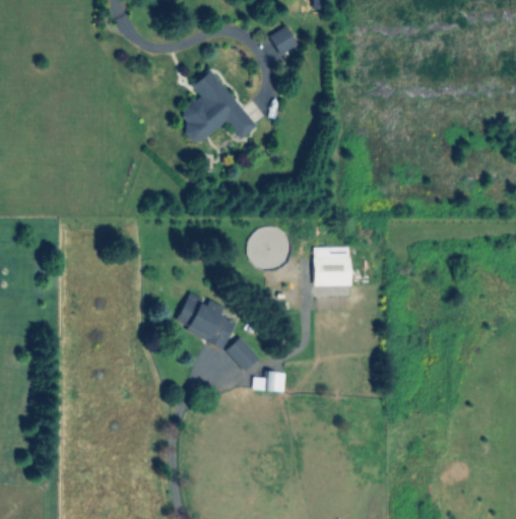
[(268,37),(280,56),(299,44),(286,25),(268,37)]
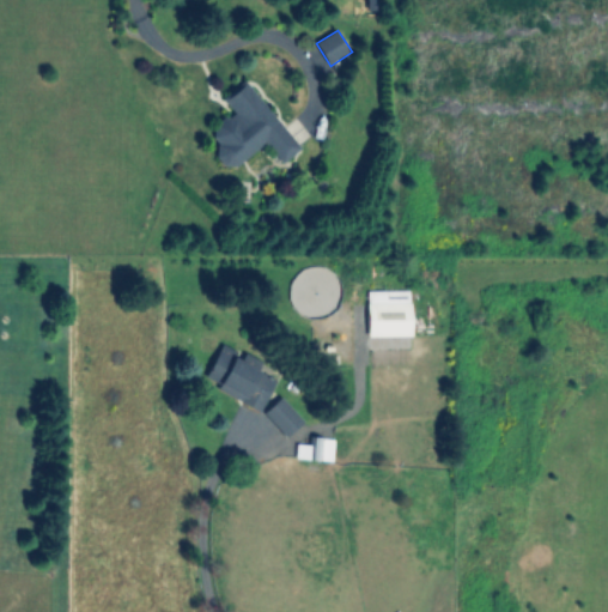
[(303,149),(248,83),(226,101),(235,111),(206,135),(235,169),(267,141),(285,163),(303,149)]
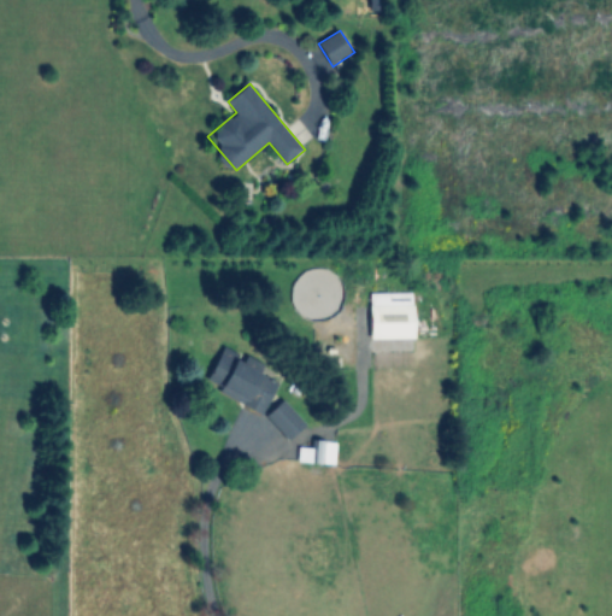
[(372,339),(416,339),(416,293),(371,294),(372,339)]
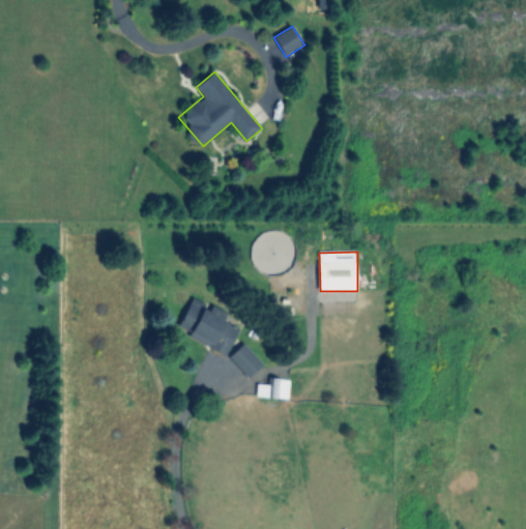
[(229,355),(240,326),(205,312),(209,303),(193,297),(180,328),(191,332),(188,339),(229,355)]
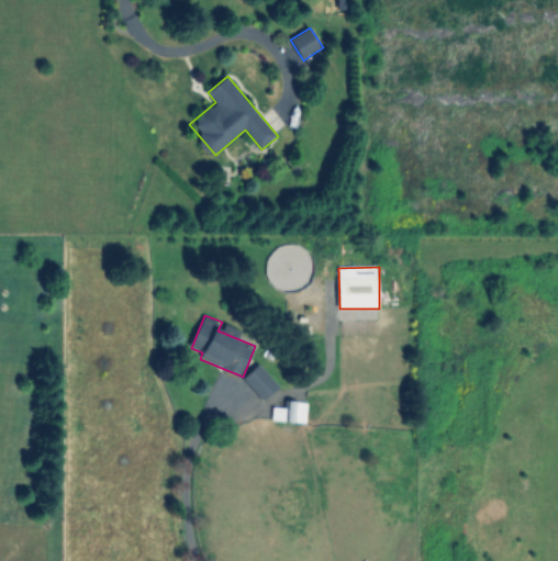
[(280,386),(260,363),(244,379),(265,401),(280,386)]
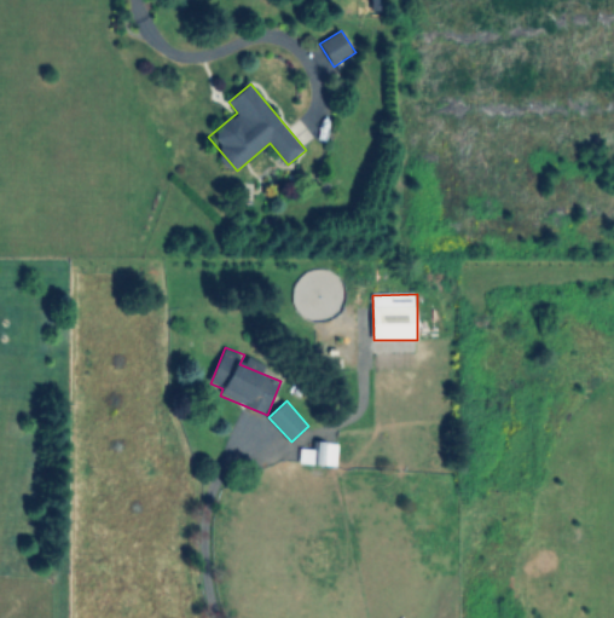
[(339,443),(314,442),(314,449),(301,449),(301,465),(339,466),(339,443)]
